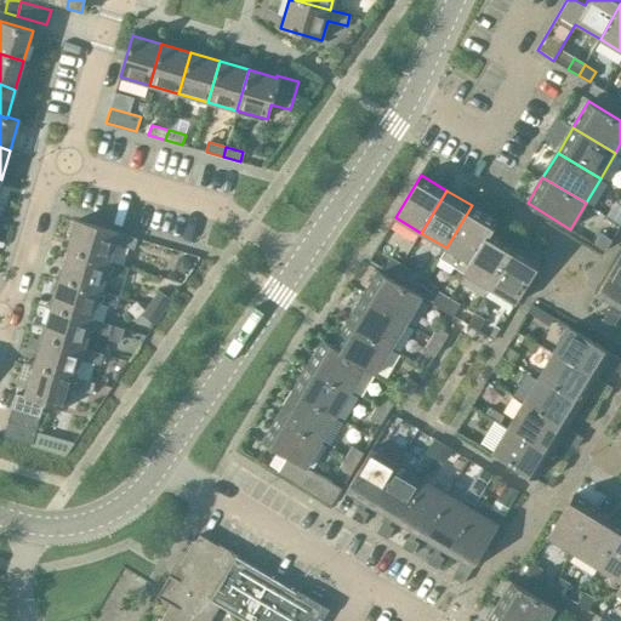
[(440,258),(463,272),(469,262),(471,263),(490,231),(491,231),(497,221),(472,205),(446,248),(440,258)]
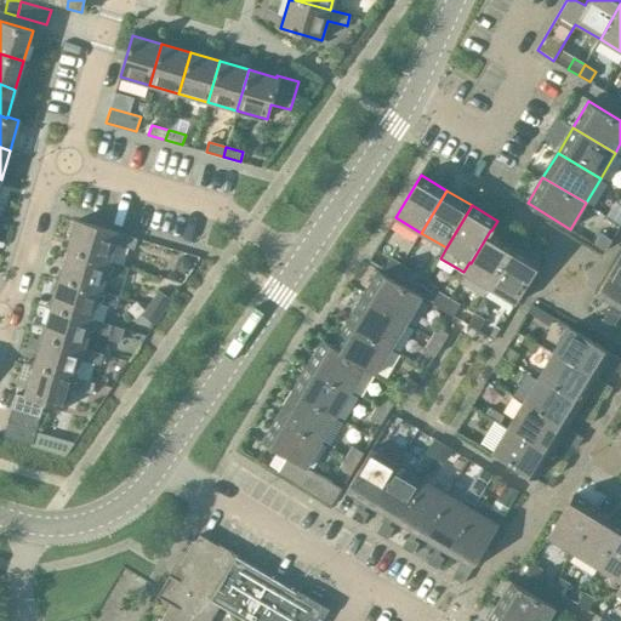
[(77,221),(68,251),(109,262),(114,244),(134,249),(137,239),(118,233),(77,221)]
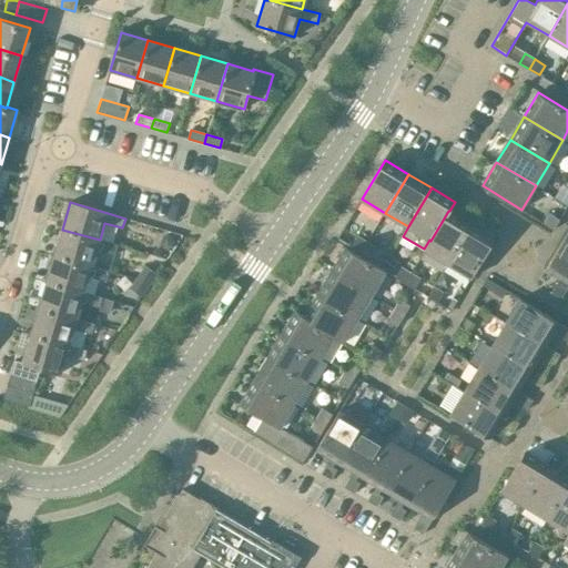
[(424,249),(448,263),(472,224),(449,211),(448,211),(430,241),(429,240),(424,249)]
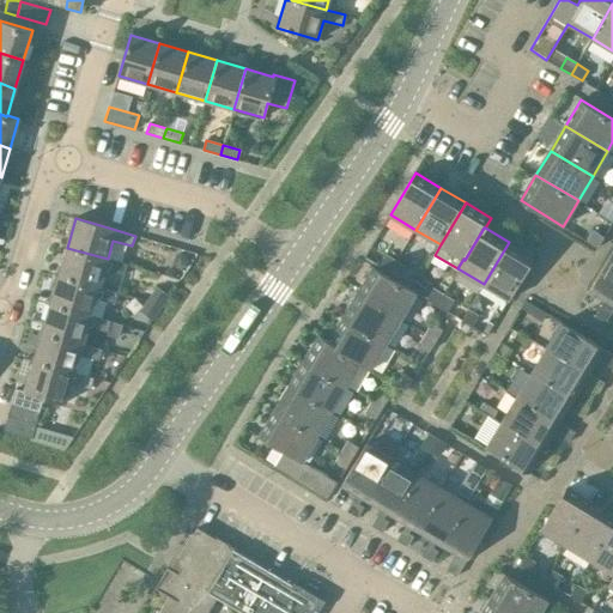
[(588,241),(598,247),(598,248),(605,236),(594,230),(588,241)]
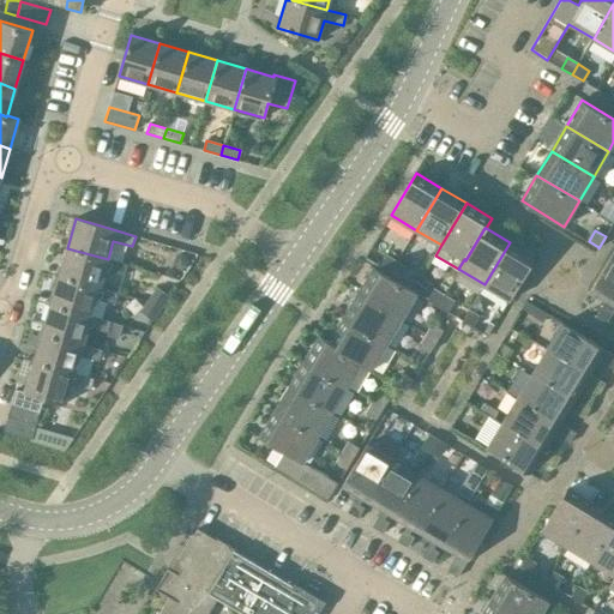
[(485,284),(510,300),(535,258),(510,242),(485,284)]
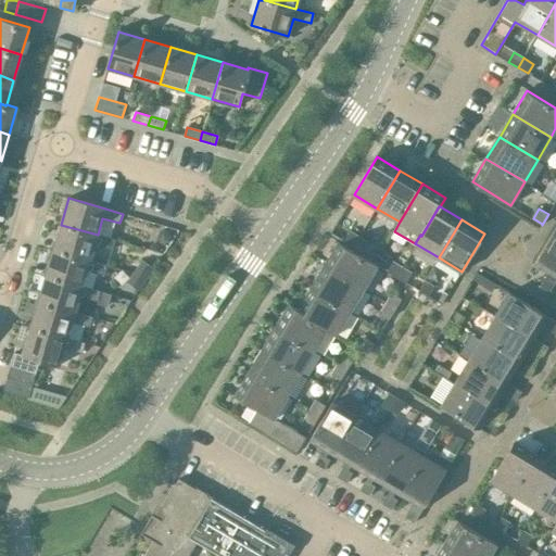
[(61,225),(53,250),(90,261),(90,260),(95,244),(112,249),(115,239),(98,235),(61,225)]
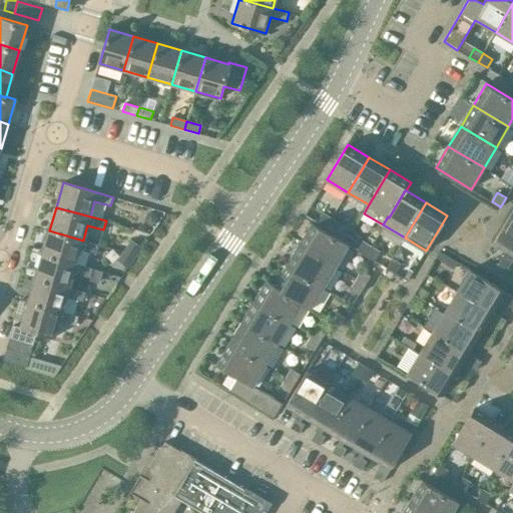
[(507,270),(512,259),(512,208),(493,243),(506,250),(498,265),(507,270)]
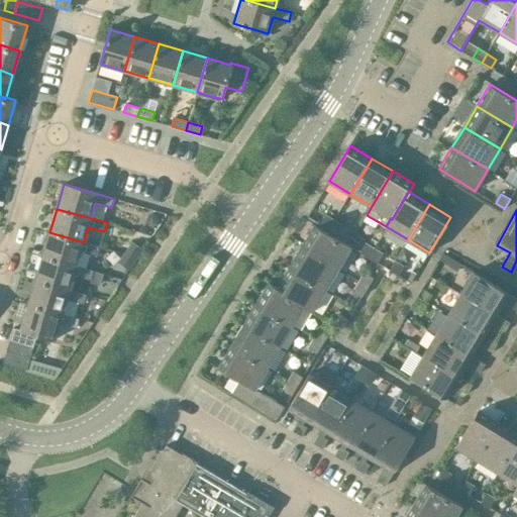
[(320,224),(329,229),(334,221),(325,215),(320,224)]
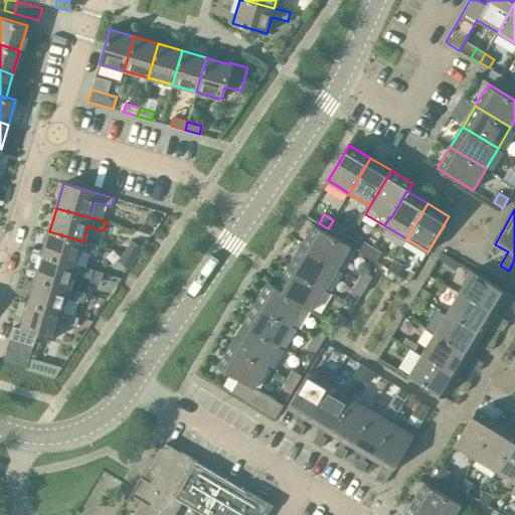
[(328,228),(336,234),(342,225),(333,220),(328,228)]
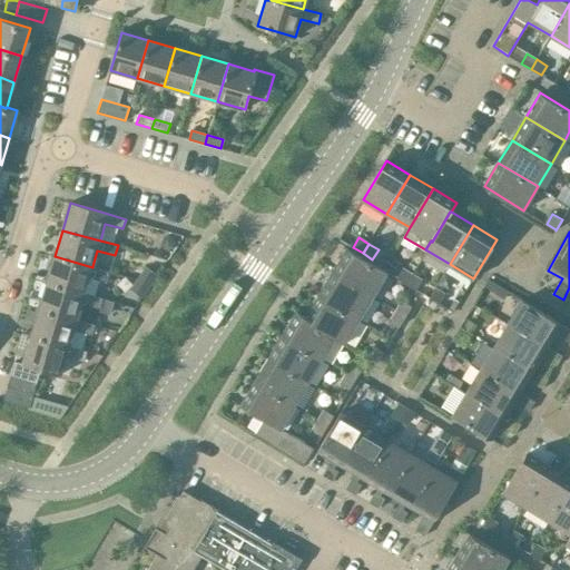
[(334,273),(373,296),(387,273),(347,249),(334,273)]
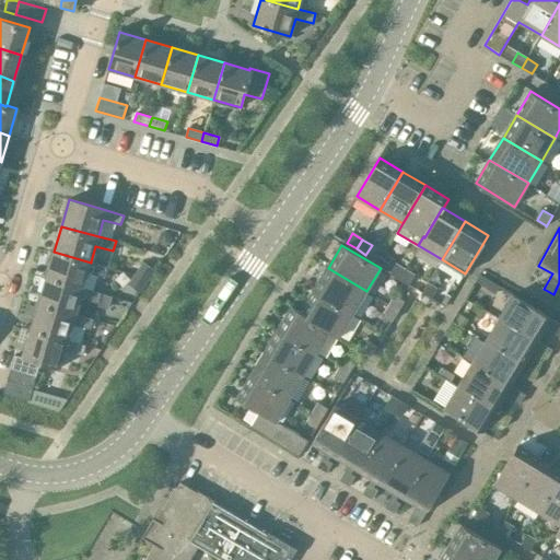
[(54,252),(46,278),(83,289),(83,288),(88,271),(105,277),(108,267),(91,261),(91,263),(54,252)]
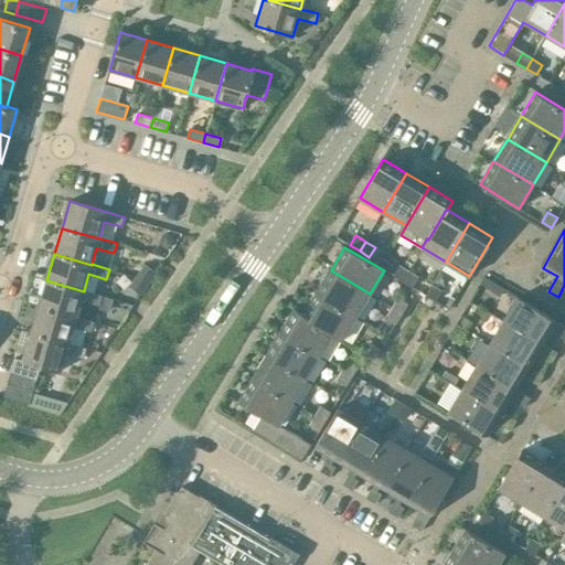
[(393,276),(403,281),(408,272),(398,266),(393,276)]
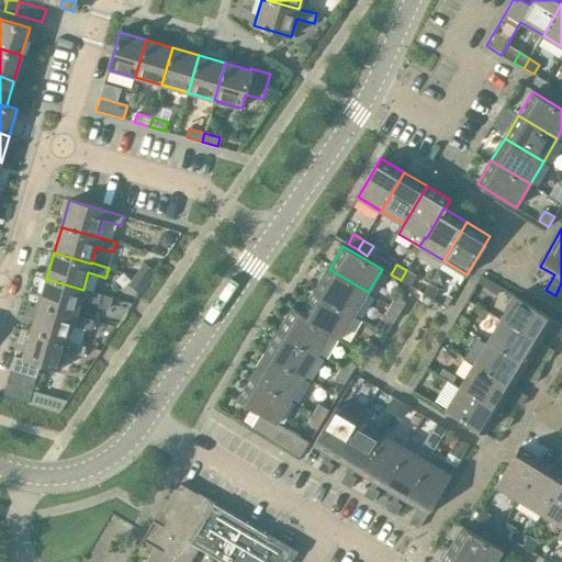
[(315,291),(355,314),(368,292),(329,269),(315,291)]
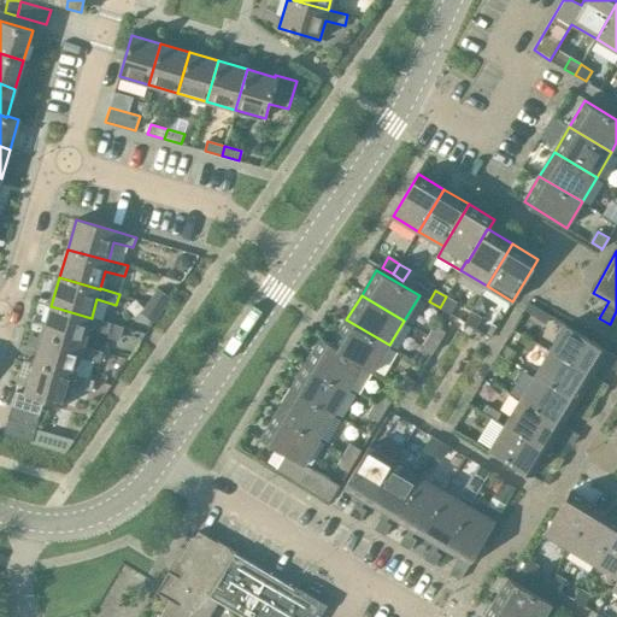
[(440,307),(451,313),(457,304),(446,297),(440,307)]
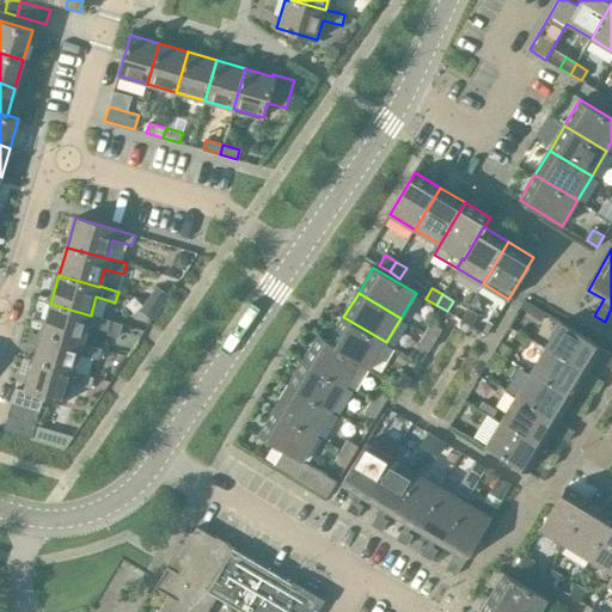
[(50,304),(42,332),(83,344),(83,343),(87,325),(106,331),(110,320),(91,314),(91,316),(50,304)]
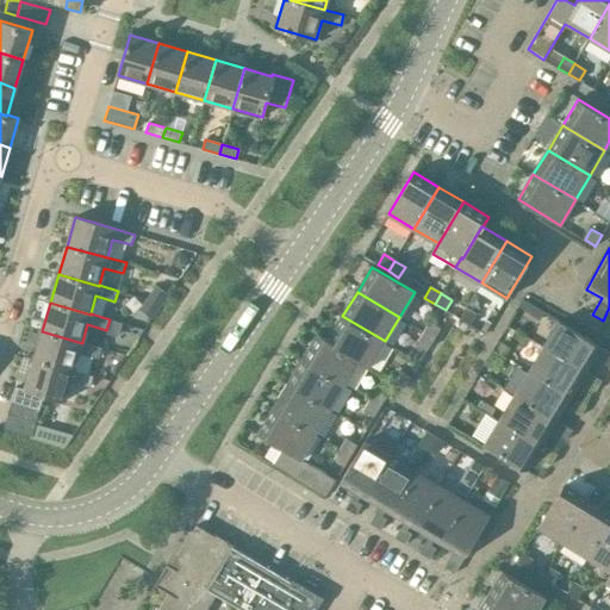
[(459,318),(470,325),(477,315),(466,309),(459,318)]
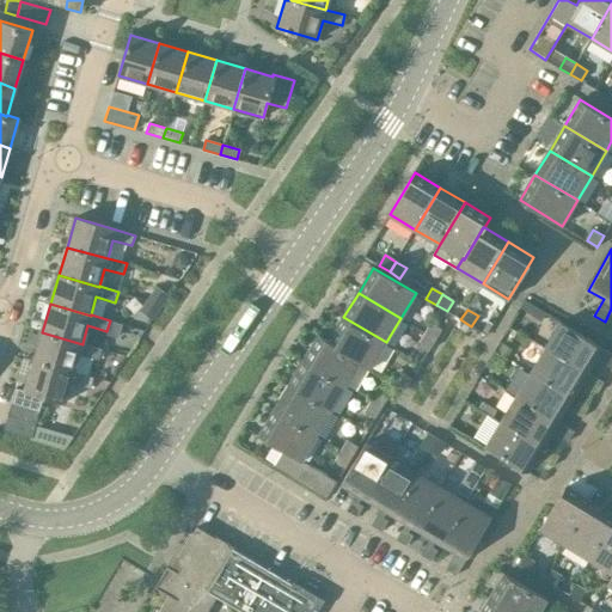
[(361,361),(360,362),(371,368),(386,342),(343,317),(329,341),(329,342),(361,361)]
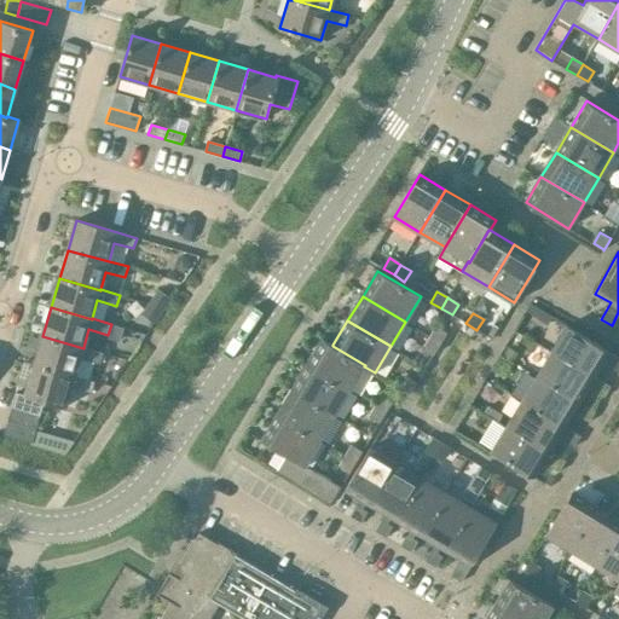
[(567,325),(551,351),(594,376),(609,351),(567,325)]
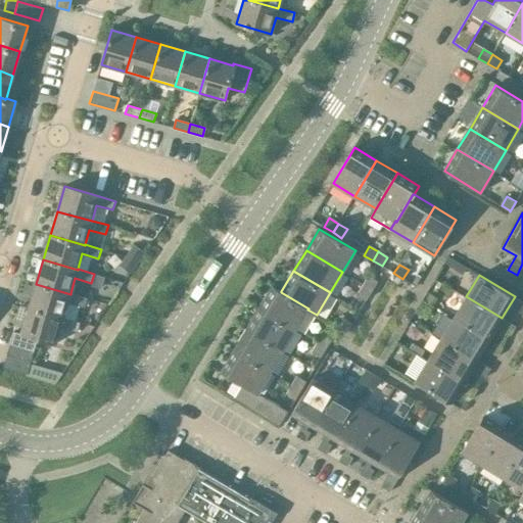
[(364,285),(373,290),(378,281),(369,276),(364,285)]
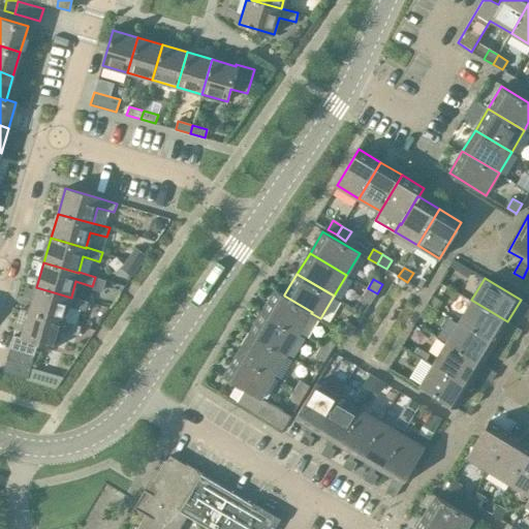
[(36,287),(29,312),(64,321),(68,306),(85,311),(88,302),(71,297),(71,298),(36,287)]
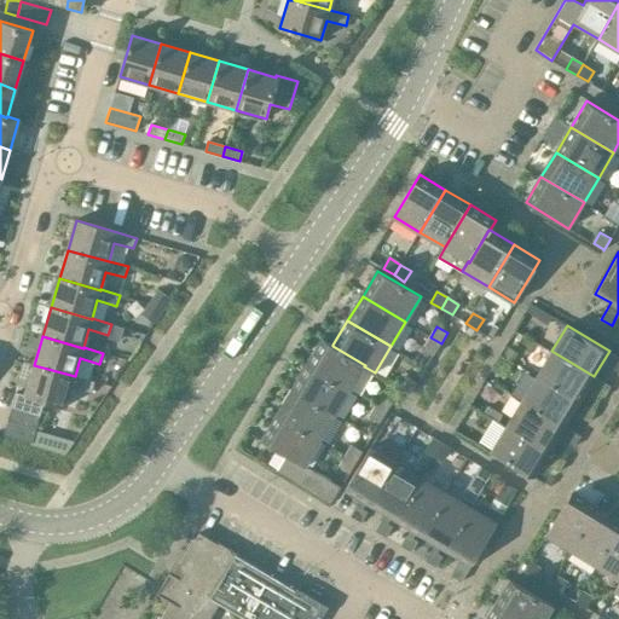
[(424,347),(434,353),(441,343),(431,337),(424,347)]
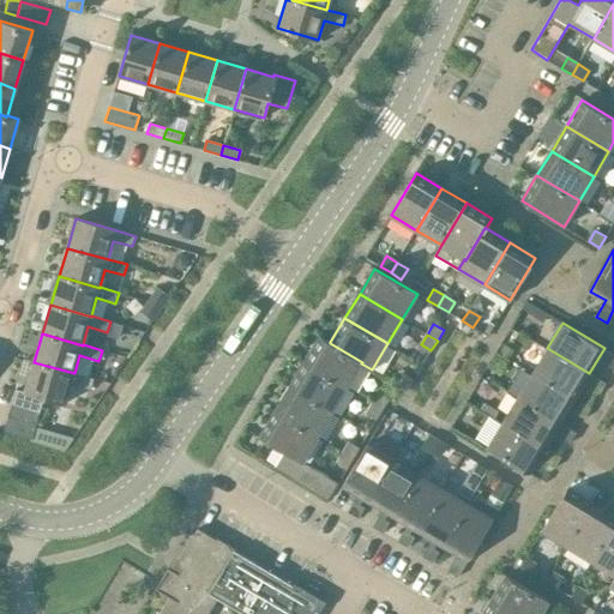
[(348,386),(361,363),(362,362),(330,343),(330,342),(320,336),(305,362),(348,386)]
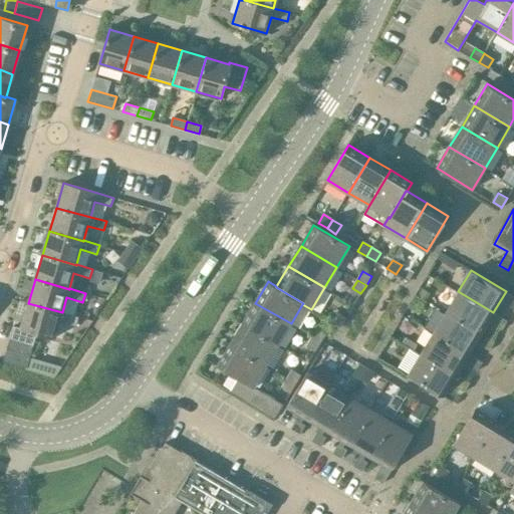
[(458,291),(445,312),(480,333),(488,321),(501,329),(507,320),(493,312),(458,291)]
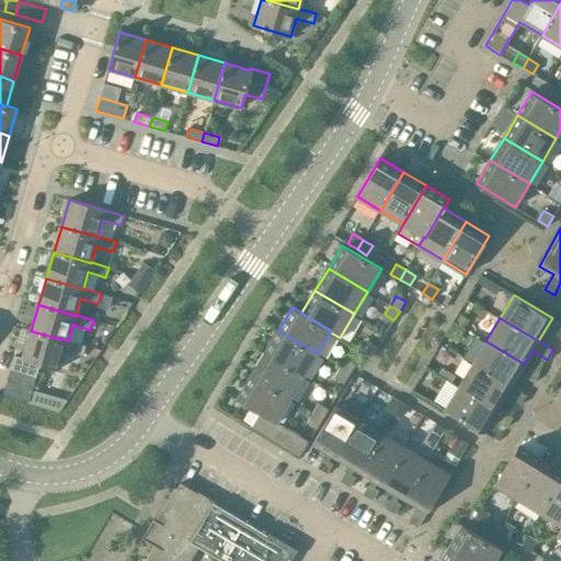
[(551,331),(560,336),(560,323),(558,321),(551,331)]
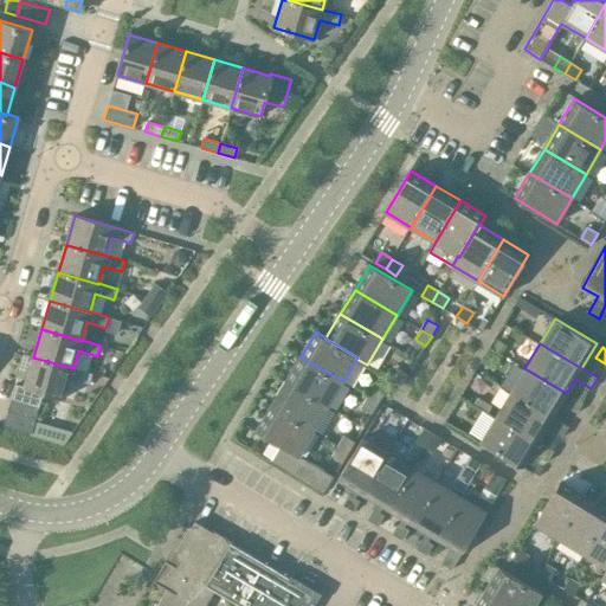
[(25,386),(43,392),(65,398),(70,379),(89,384),(92,373),(73,368),(33,358),(25,386)]
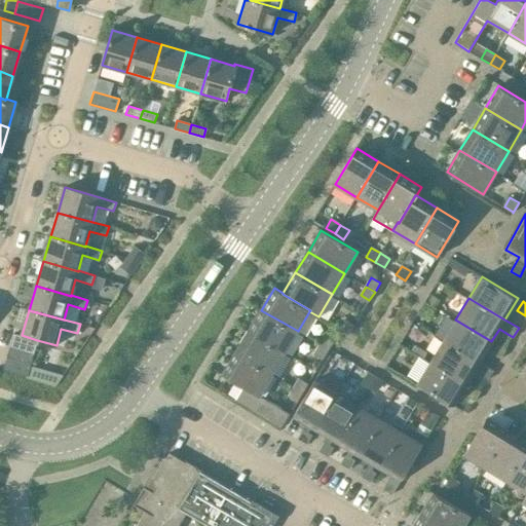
[(249,331),(285,352),(298,331),(261,310),(249,331)]
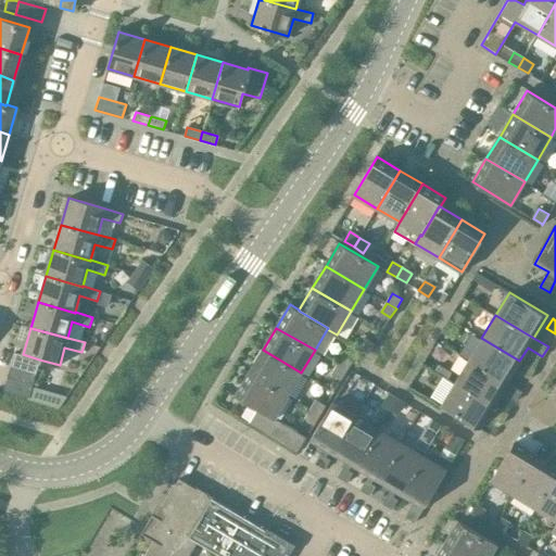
[(359,346),(369,353),(375,343),(366,337),(359,346)]
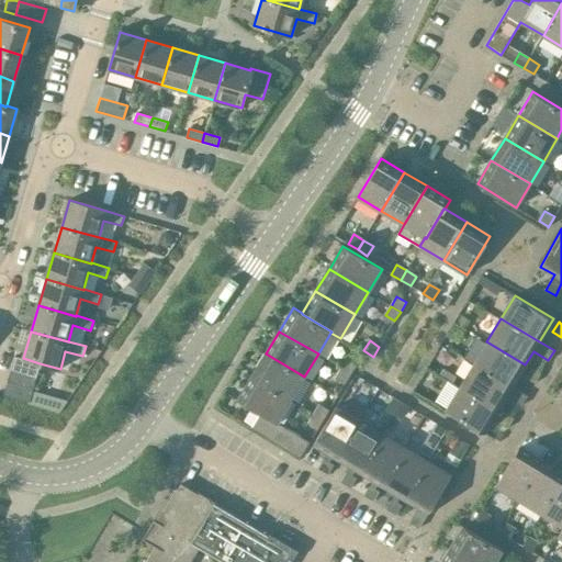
[(486,341),(473,364),(512,388),(512,386),(525,364),(486,341)]
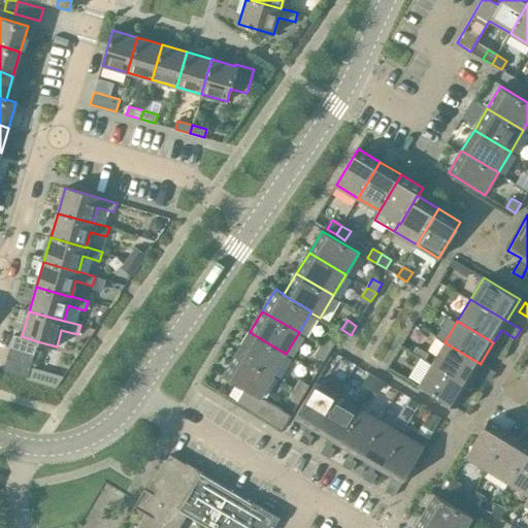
[(237,354),(273,375),(286,354),(250,332),(237,354)]
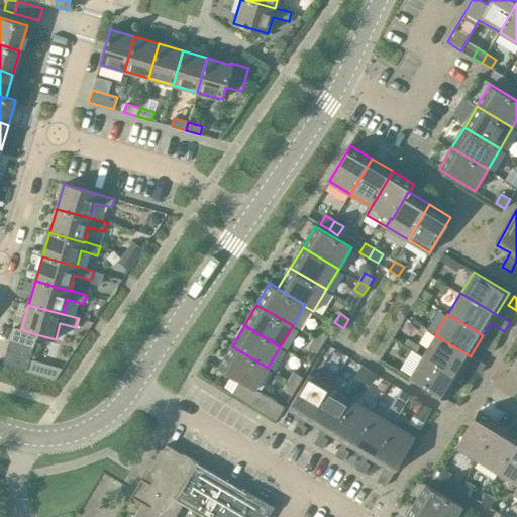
[(10,339),(33,346),(36,334),(21,329),(13,327),(10,339)]
